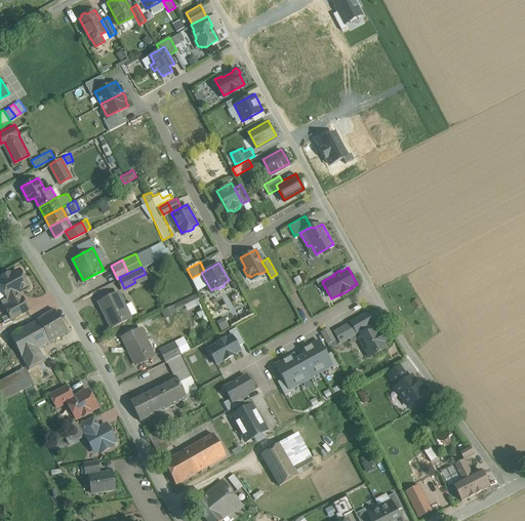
[(19,269),(9,274),(8,272),(2,275),(3,277),(0,279),(0,280),(7,294),(8,294),(12,302),(19,297),(16,290),(28,284),(19,269)]
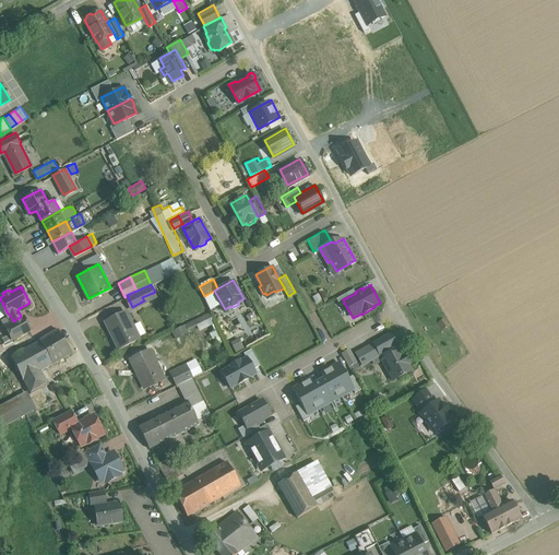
[(356,293),(355,292),(354,287),(336,297),(340,305),(344,303),(343,299),(356,293)]
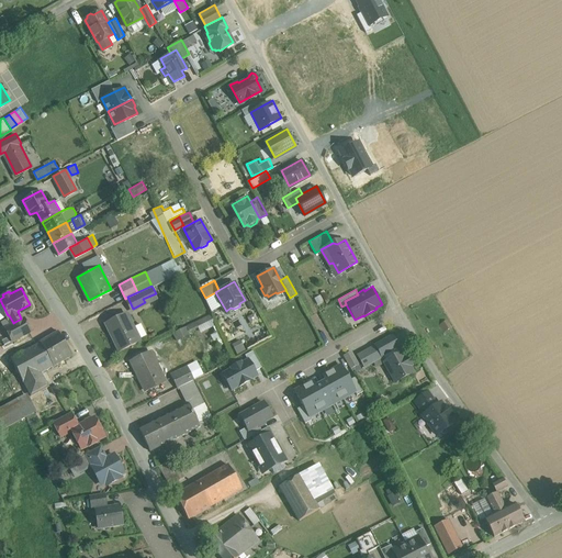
[(126,311),(105,321),(120,349),(139,339),(138,337),(146,333),(141,321),(133,325),(126,311)]
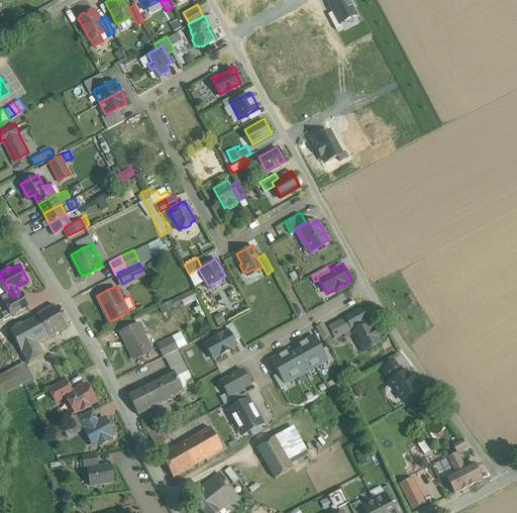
[(195,287),(180,294),(183,298),(197,291),(195,287)]
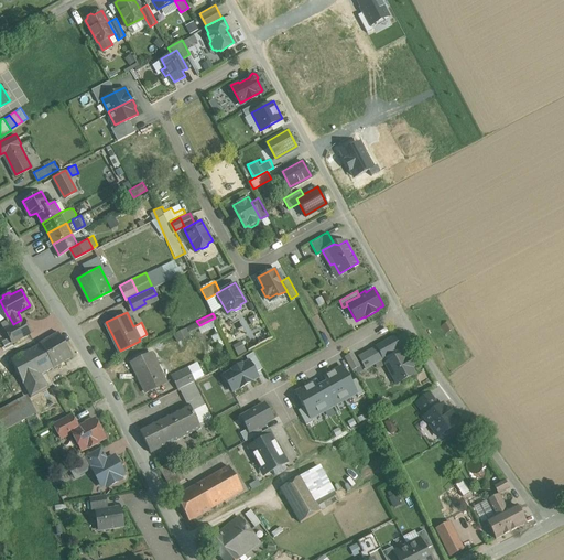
[(13,324),(7,327),(12,340),(30,330),(24,319),(13,324)]
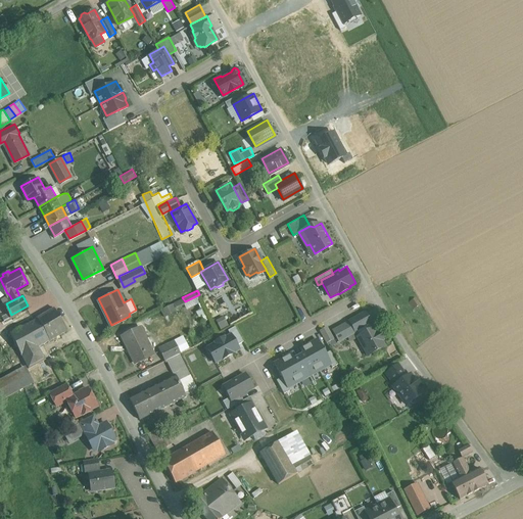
[(54,305),(37,316),(49,338),(67,328),(54,305)]
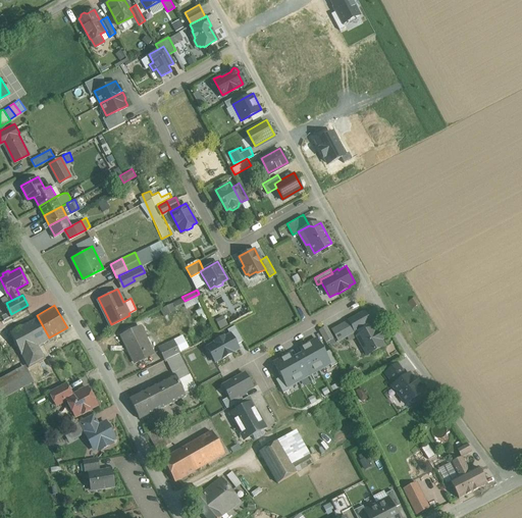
[(365,310),(348,319),(354,330),(371,321),(365,310)]
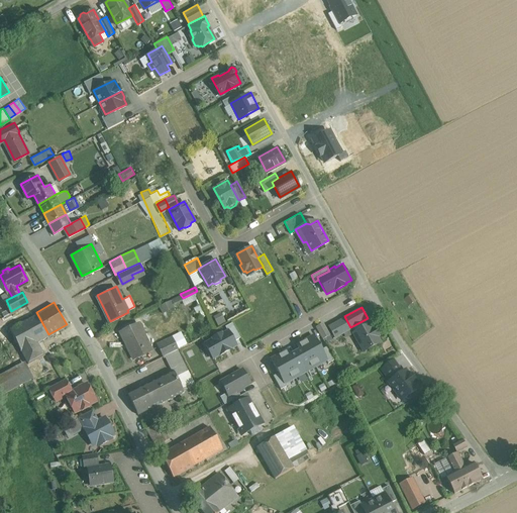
[(215,313),(218,323),(227,320),(223,310),(215,313)]
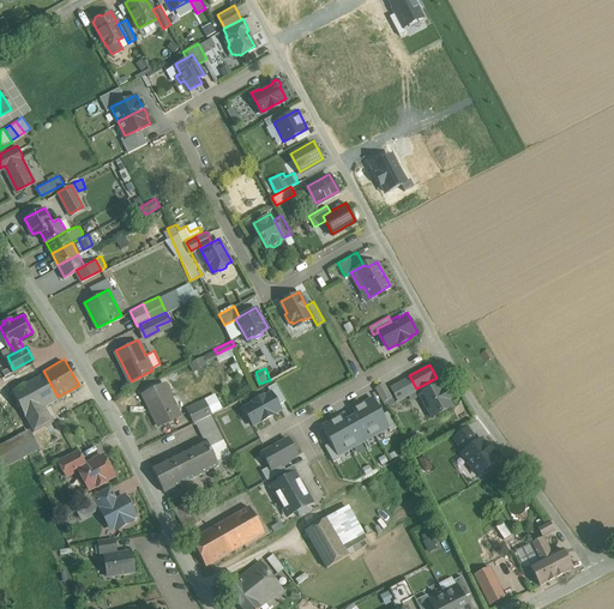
[(24,381),(12,389),(31,426),(42,445),(67,430),(59,415),(52,418),(44,404),(58,397),(43,371),(24,381)]
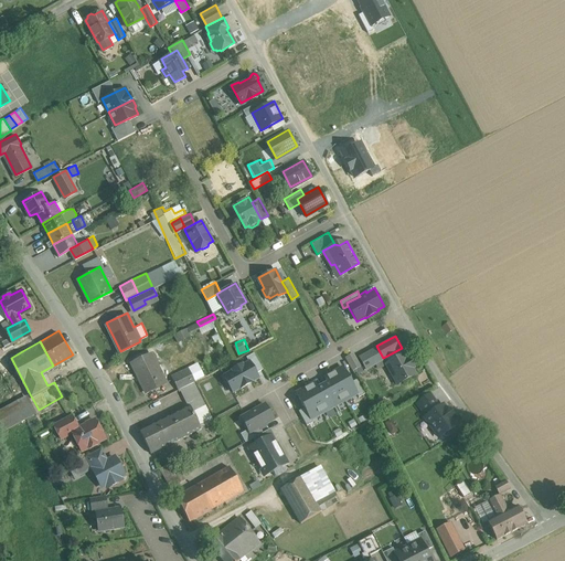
[(19,345),(7,351),(11,358),(22,351),(19,345)]
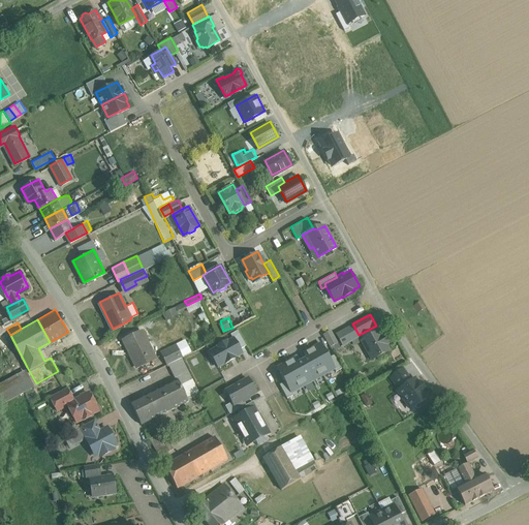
[(359,336),(351,323),(336,333),(343,344),(359,336)]
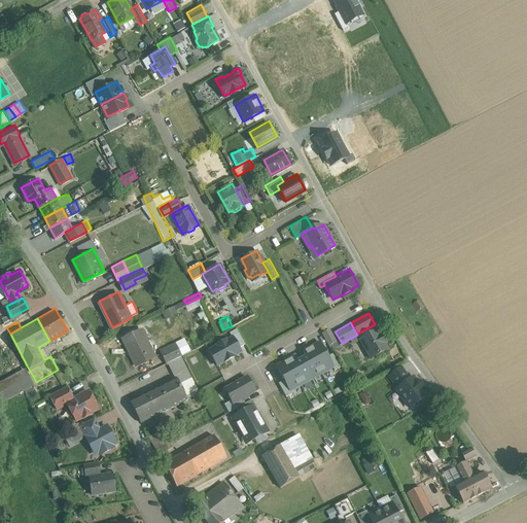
[(332,326),(324,329),(329,345),(338,342),(332,326)]
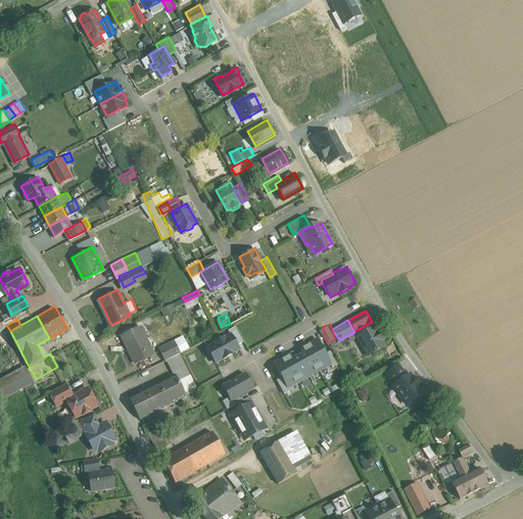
[(140,325),(122,334),(135,362),(153,352),(140,325)]
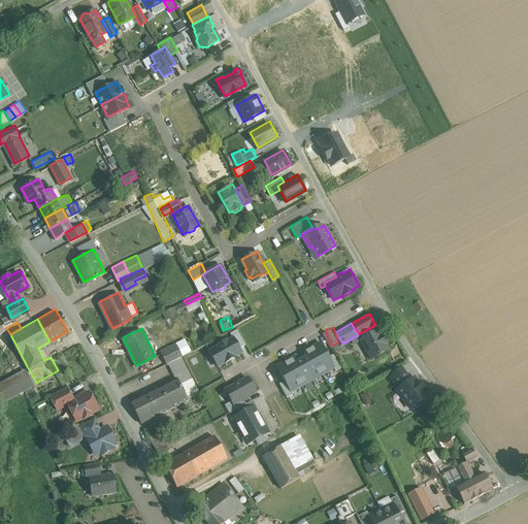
[(240,346),(248,342),(239,328),(232,331),(240,346)]
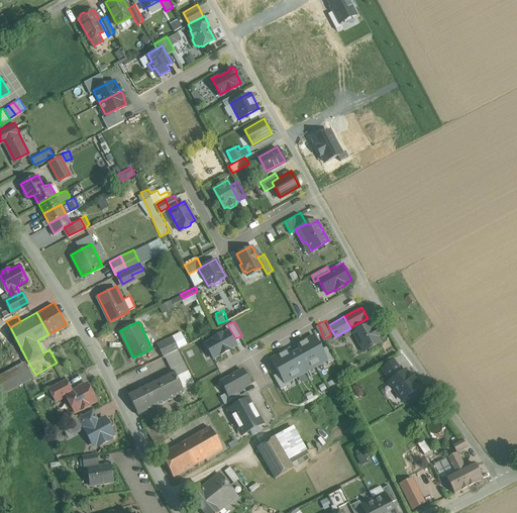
[(366,321),(351,329),(365,351),(380,343),(377,337),(379,336),(378,334),(377,335),(375,331),(376,331),(375,329),(373,330),(370,324),(369,325),(366,321)]
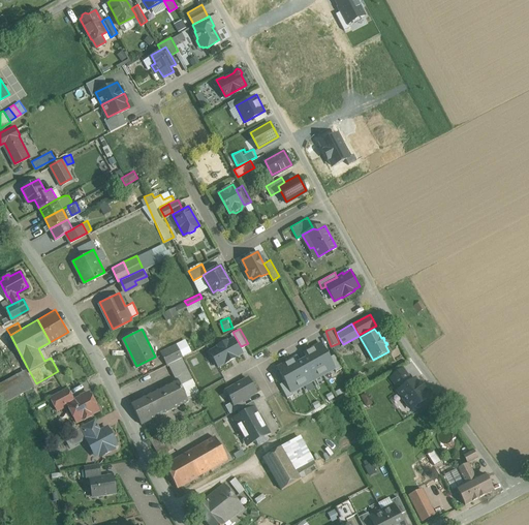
[(235,356),(242,351),(234,337),(210,349),(218,365),(225,361),(225,362),(236,356),(235,356)]
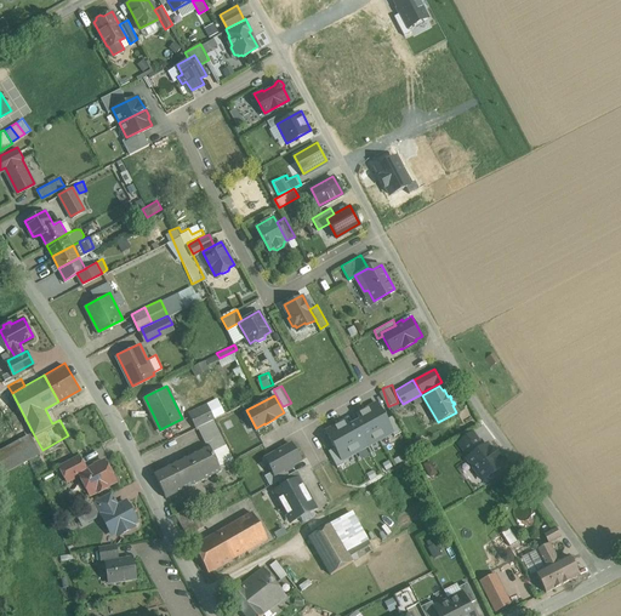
[(220,400),(208,406),(212,417),(224,411),(220,400)]
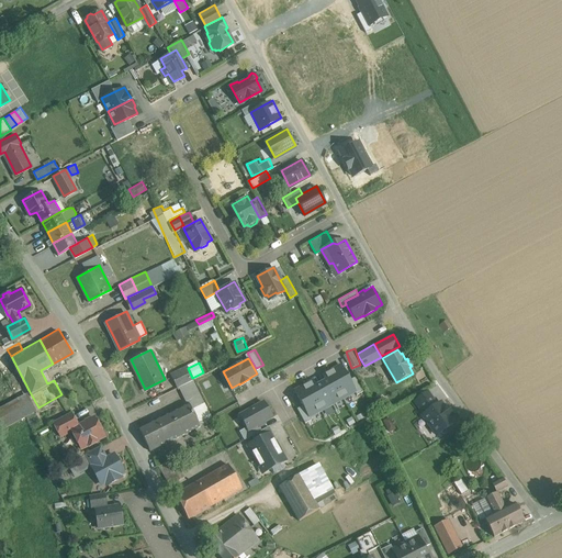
[(321,381),(333,403),(356,390),(340,364),(322,374),(325,379),(321,381)]
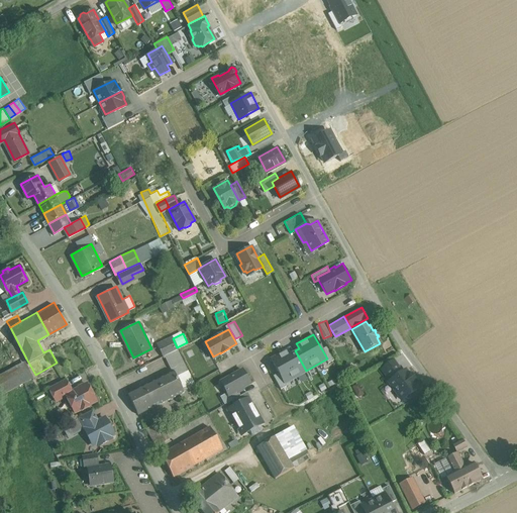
[(172,336),(159,342),(164,353),(177,347),(173,338),(172,336)]
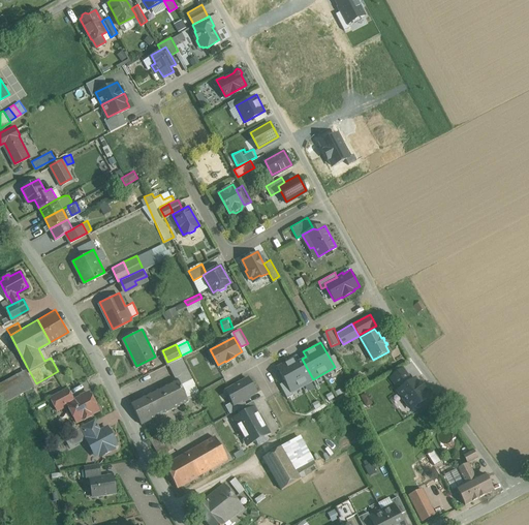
[(58,356),(64,367),(68,365),(62,353),(58,356)]
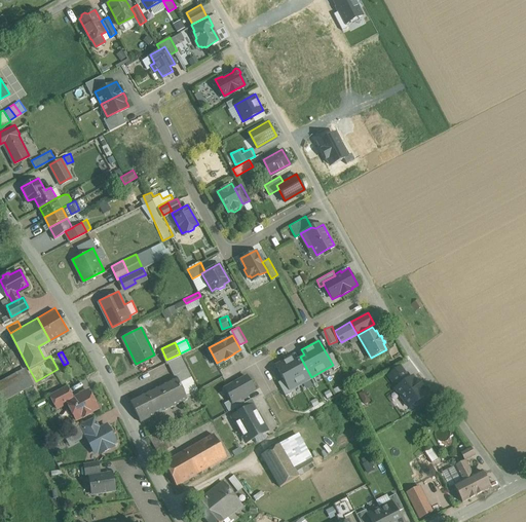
[(58,353),(57,352),(50,356),(58,369),(64,366),(64,365),(58,353)]
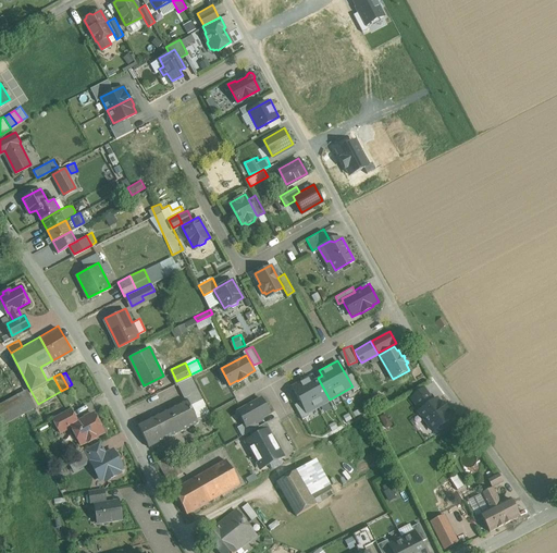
[(190,375),(176,381),(185,398),(187,397),(199,391),(190,375)]
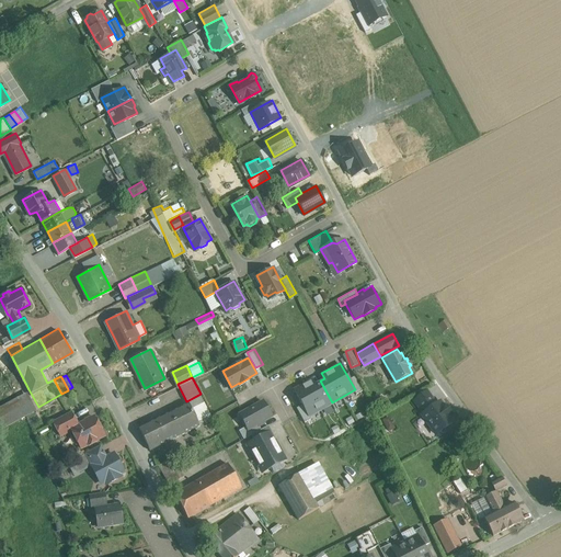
[(309,415),(332,402),(320,381),(316,383),(313,377),(295,388),(309,415)]
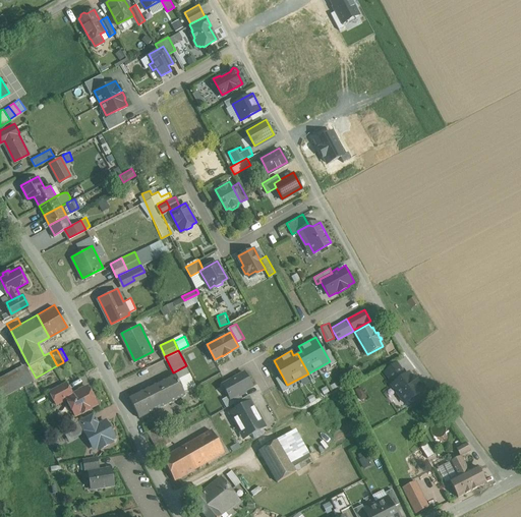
[(383,370),(392,382),(405,371),(396,360),(383,370)]
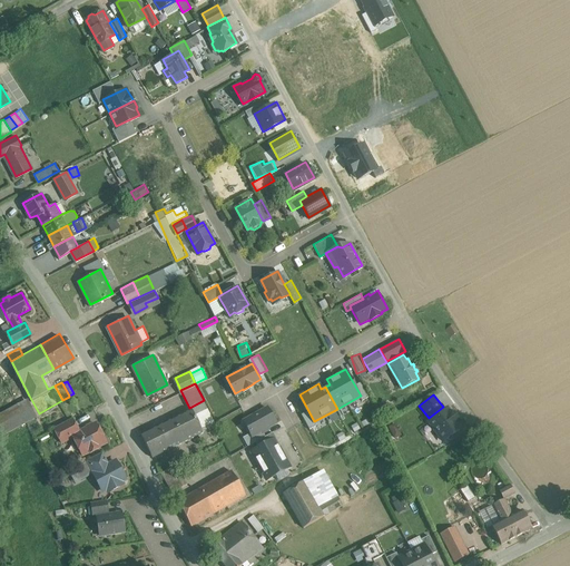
[(0,433),(39,413),(29,396),(0,410),(0,433)]
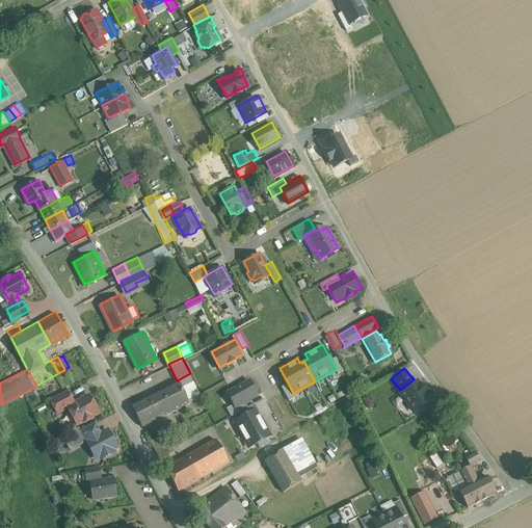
[(190,373),(179,379),(185,393),(197,388),(190,373)]
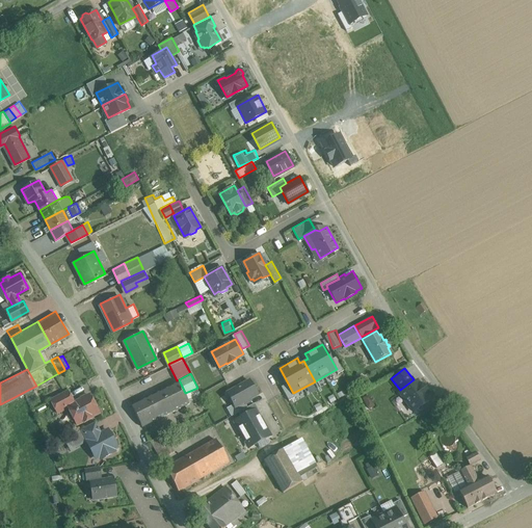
[(227,391),(235,406),(259,394),(249,377),(227,391)]
